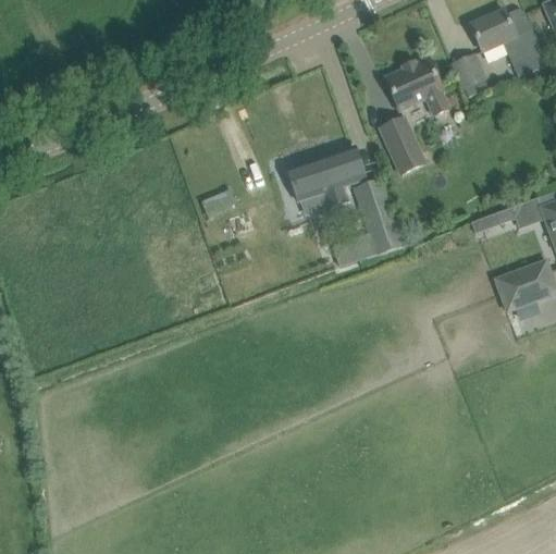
[(543,4),(552,24),(555,33),(555,0),(553,0),(543,4)]
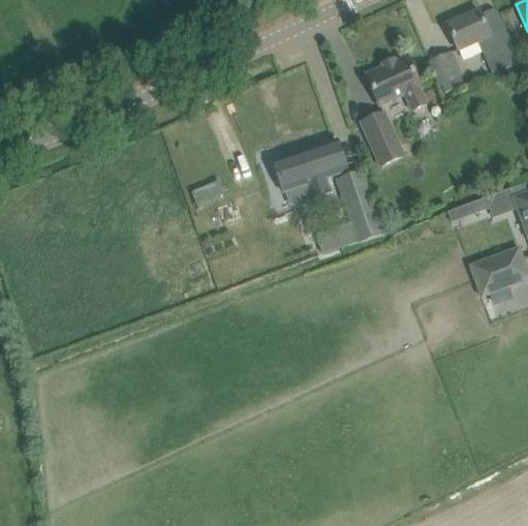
[(446,24),(455,42),(458,49),(476,39),(485,58),(499,52),(506,66),(519,61),(503,27),(492,32),(491,32),(489,33),(478,9),(446,24)]
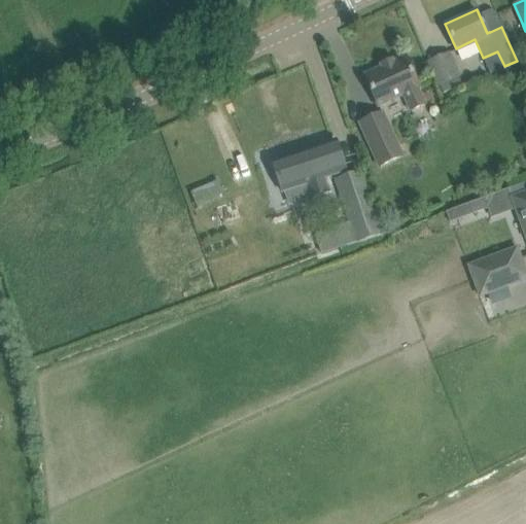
[(447,51),(429,60),(440,83),(457,75),(447,51)]
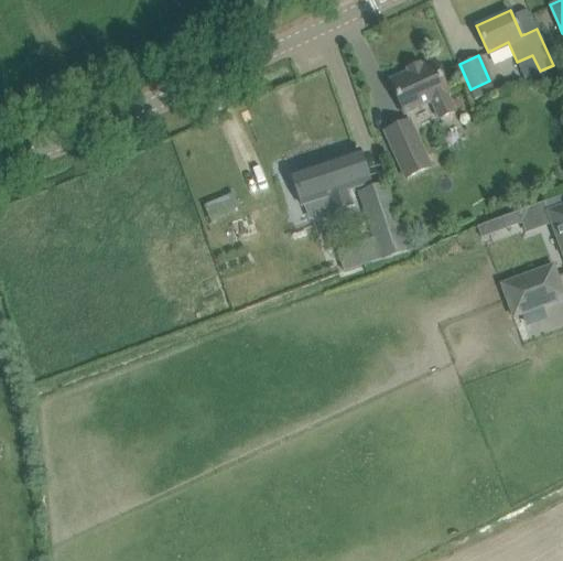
[(389,79),(398,99),(403,111),(431,98),(439,116),(453,109),(445,93),(447,92),(433,58),(420,65),(419,62),(407,67),(408,71),(389,79)]
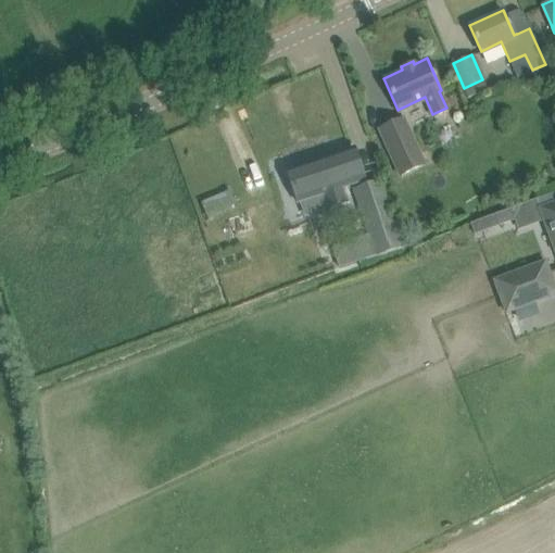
[(403,116),(379,128),(400,174),(423,162),(403,116)]
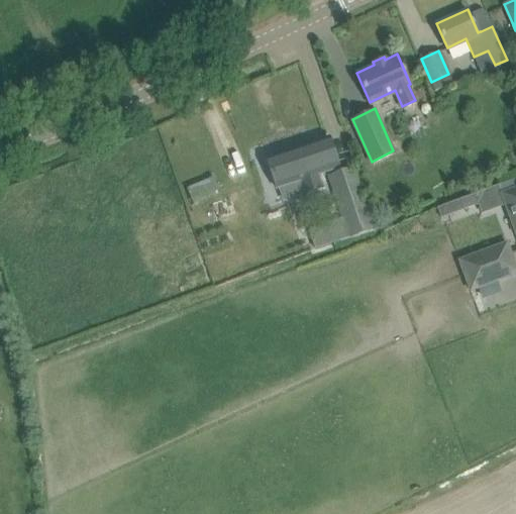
[(328,135),(266,157),(276,186),(301,178),(305,191),(322,186),(317,173),(338,166),(328,135)]
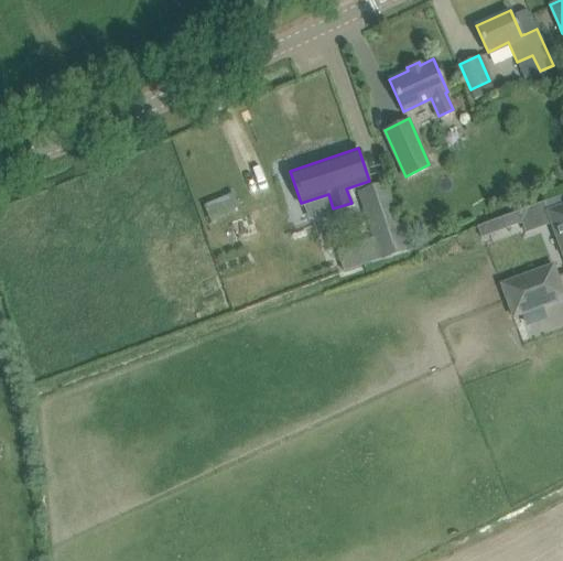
[(380,259),(410,248),(387,180),(356,190),(370,232),(372,239),(380,259)]
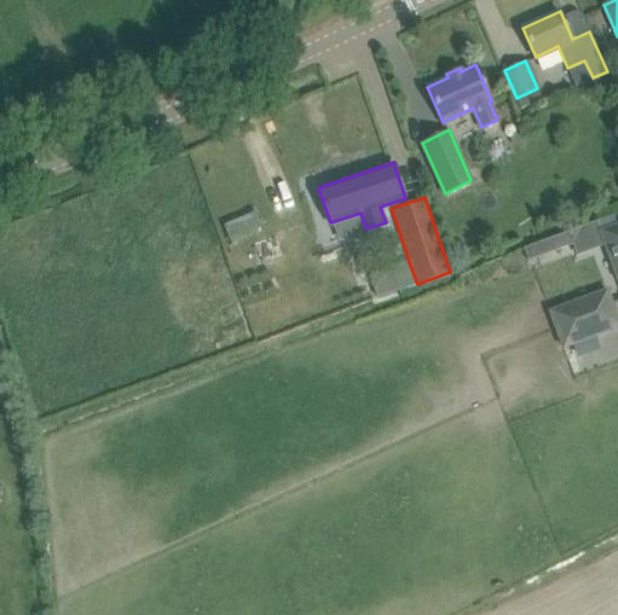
[(617,222),(600,230),(617,279),(617,222)]
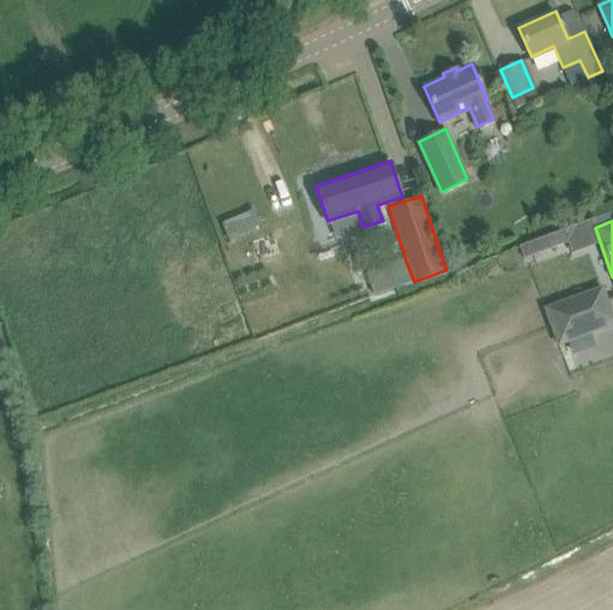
[(563,228),(542,236),(546,248),(568,240),(563,228)]
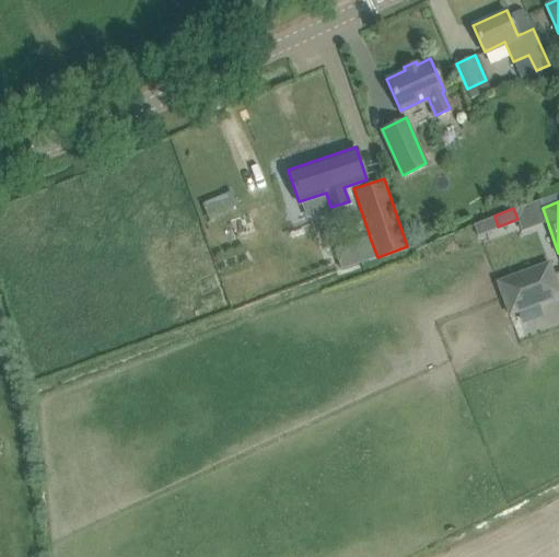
[(370,238),(337,250),(344,269),(377,257),(370,238)]
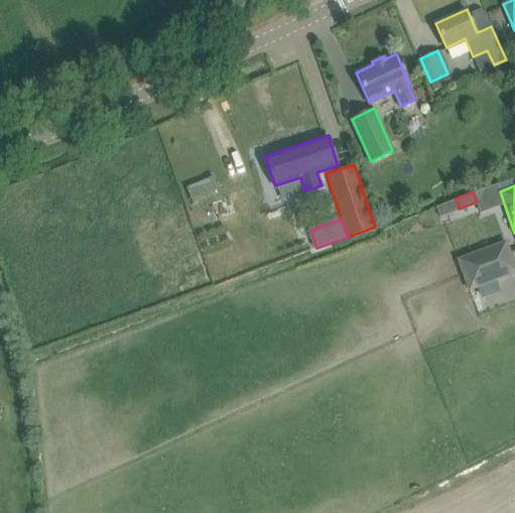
[(465,256),(476,286),(514,271),(514,267),(505,241),(465,256)]
